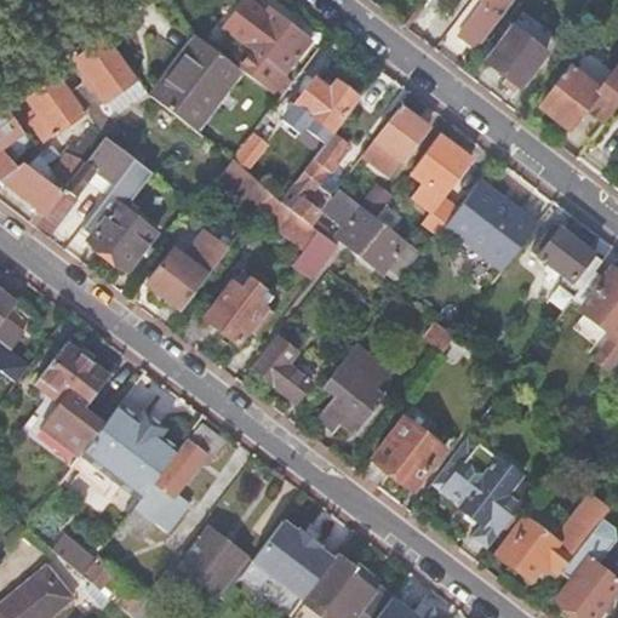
[(245,0),(225,26),(253,47),(238,67),(270,91),(313,39),(270,7),(267,11),(253,0),(245,0)]
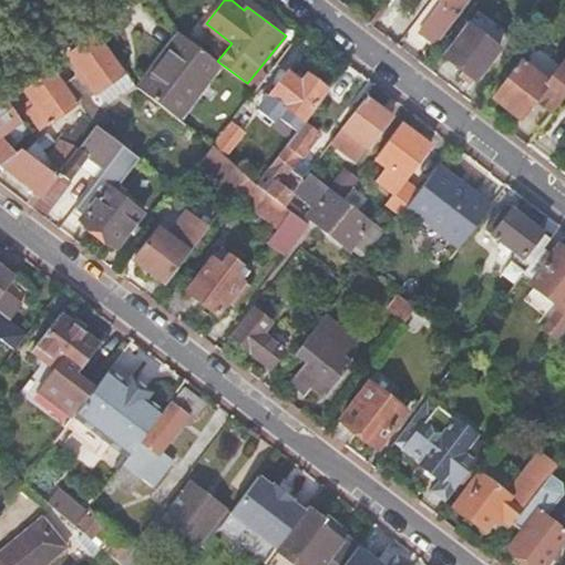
[(442,0),(419,31),(437,44),(470,0),(442,0)]
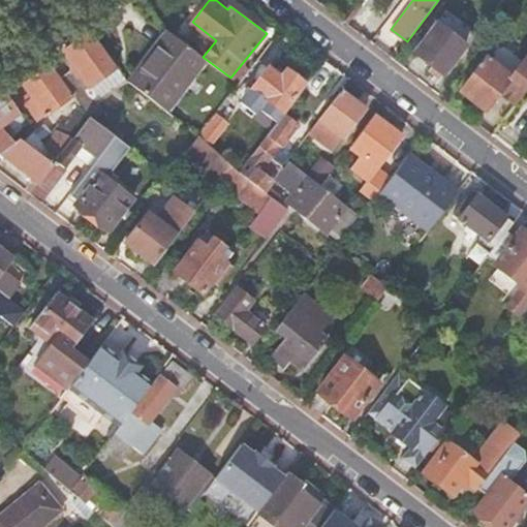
[(438,23),(415,52),(444,73),(466,45),(438,23)]
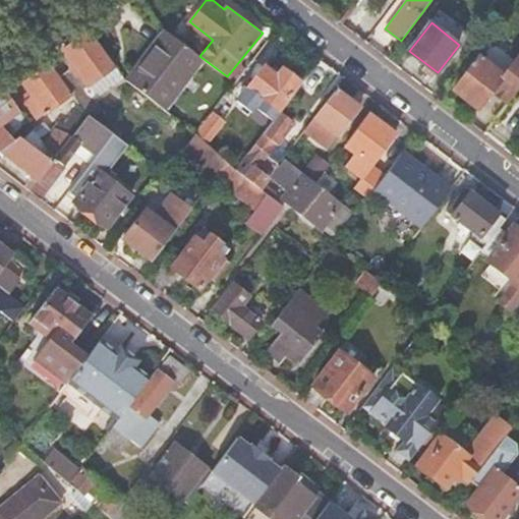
[(72,93),(75,97),(87,90),(90,87),(88,83),(114,65),(90,31),(64,50),(73,64),(59,75),(72,93)]
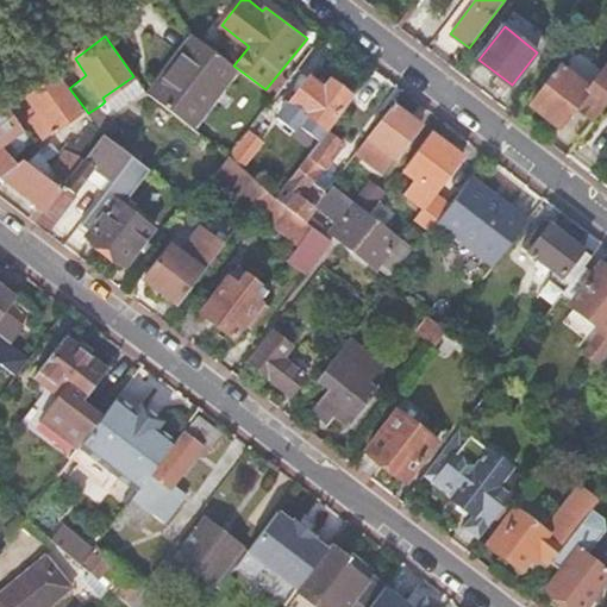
[(174,62),(149,94),(192,127),(237,68),(233,66),(196,37),(176,64),(174,62)]
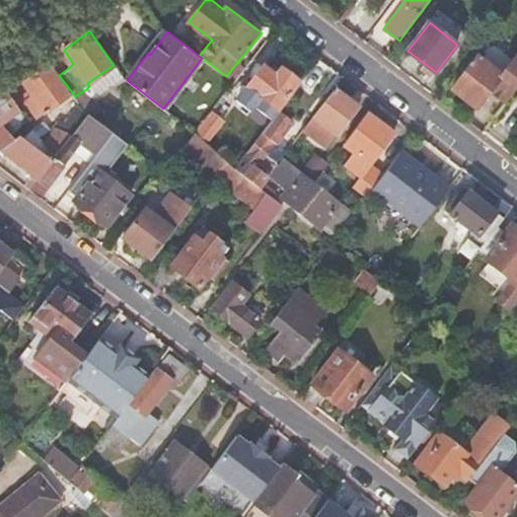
[(478,62),(447,101),(458,109),(478,124),(494,105),(500,109),(516,87),(516,61),(503,79),(478,62)]
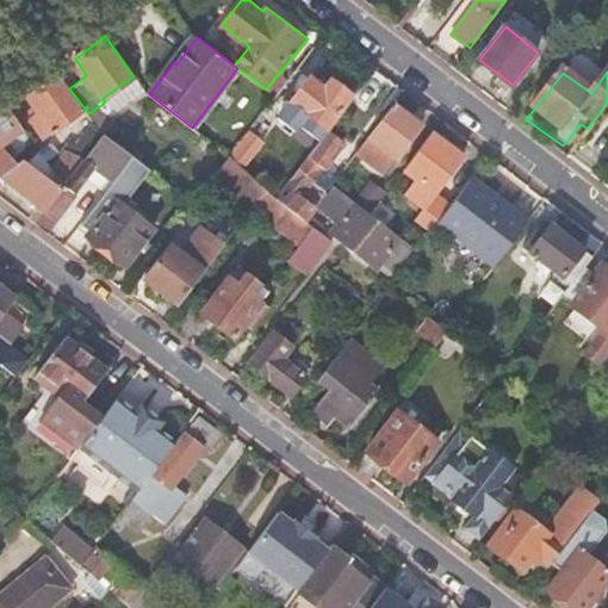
[(69,88),(59,73),(26,97),(37,111),(25,118),(41,140),(85,109),(69,88)]
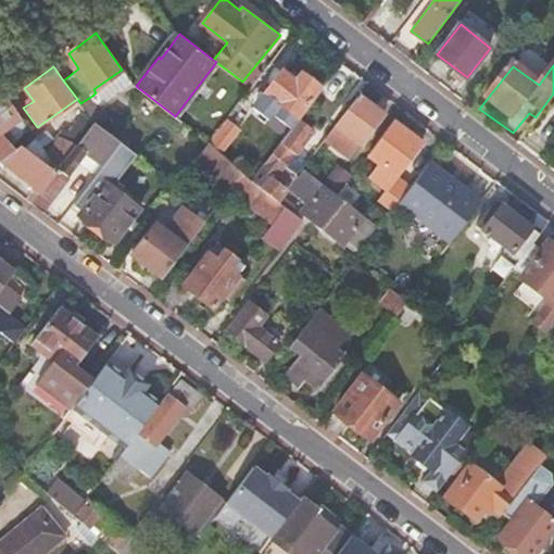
[(280,68),(263,90),(297,116),(320,86),(301,71),(294,79),(280,68)]
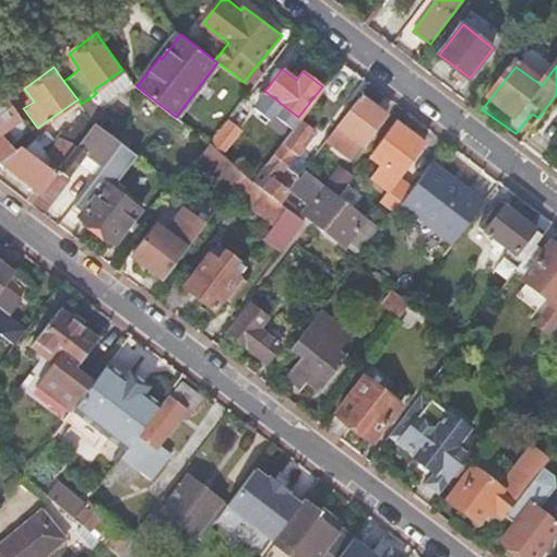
[(344,87),(332,78),(312,104),(324,114),(344,87)]
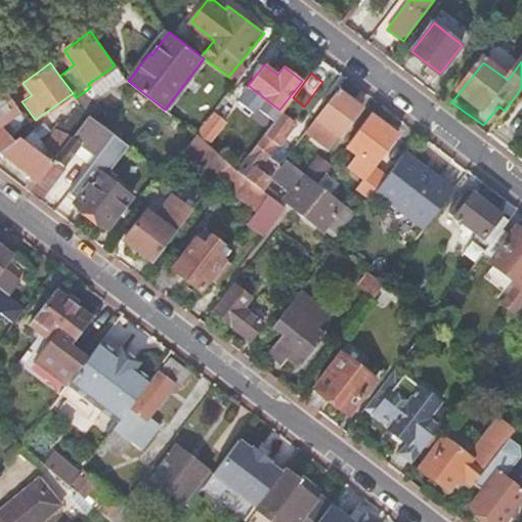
[(3,122),(18,111),(1,86),(0,86),(0,151),(34,176),(26,187),(31,191),(53,162),(17,137),(12,141),(4,129),(7,127),(3,122)]
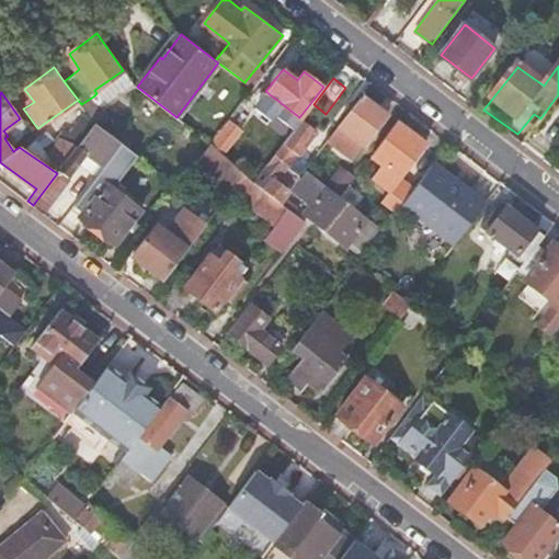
[(388,115),(361,95),(328,139),(351,157),(362,140),(366,144),(388,115)]
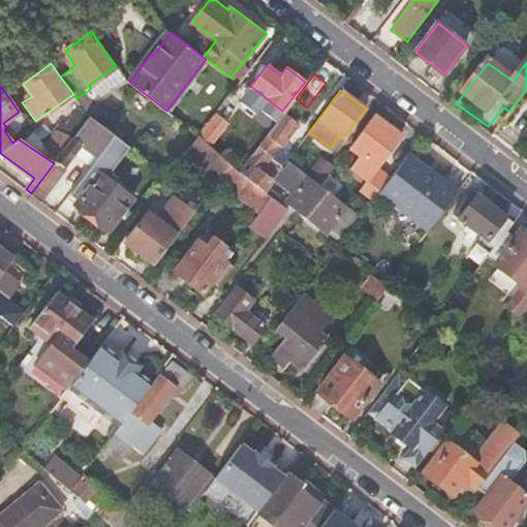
[(88,91),(76,98),(89,117),(93,120),(101,111),(88,91)]
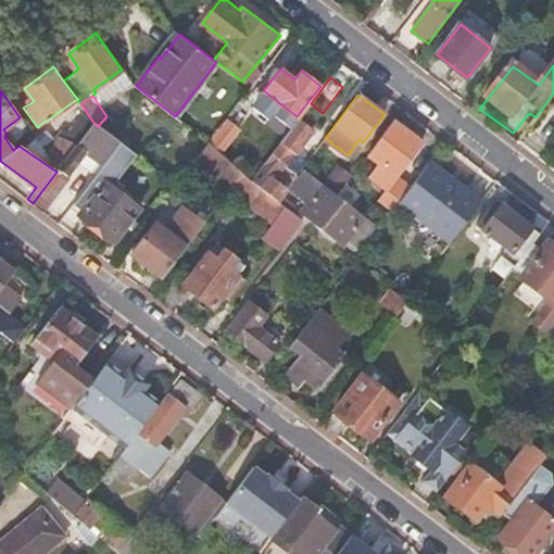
[(299,118),(264,163),(278,174),(294,152),(297,154),(313,130),(299,118)]
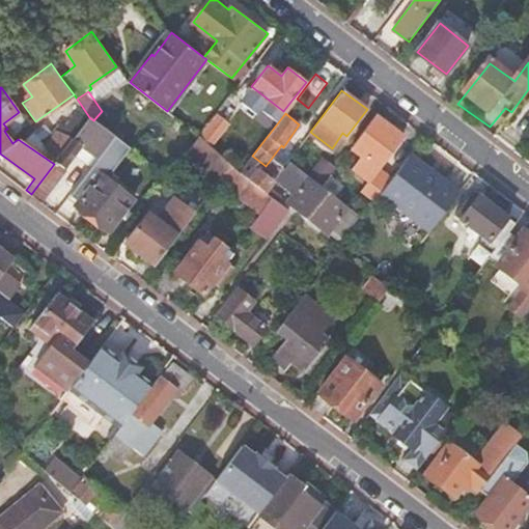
[(216,114),(200,135),(212,145),(227,123),(216,114)]
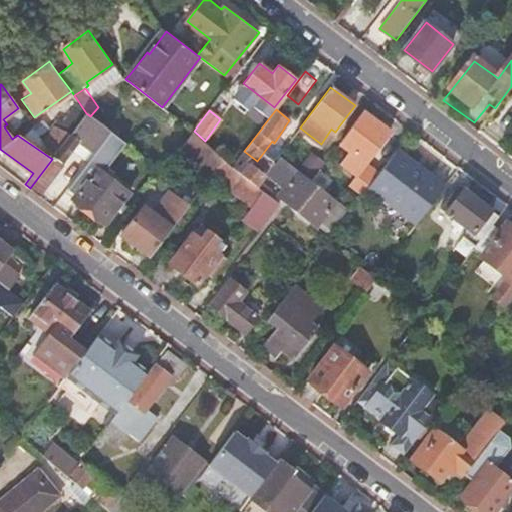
[(363,112),(340,143),(350,150),(340,163),(355,175),(366,162),(389,132),(363,112)]
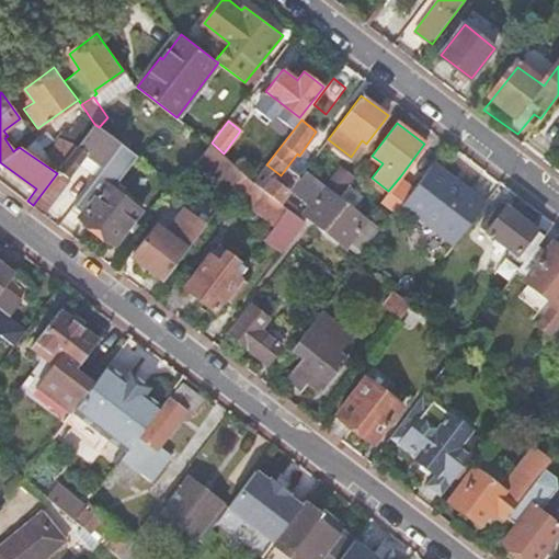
[(59,171),(57,173),(33,205),(42,212),(44,214),(69,179),(67,178),(87,152),(105,166),(122,145),(99,127),(94,124),(77,147),(59,139),(47,155),(59,171)]
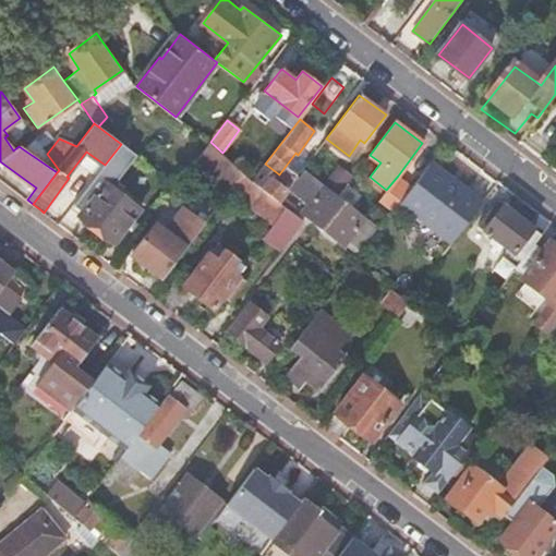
[(222,153),(210,142),(195,161),(230,189),(243,172),(222,153)]
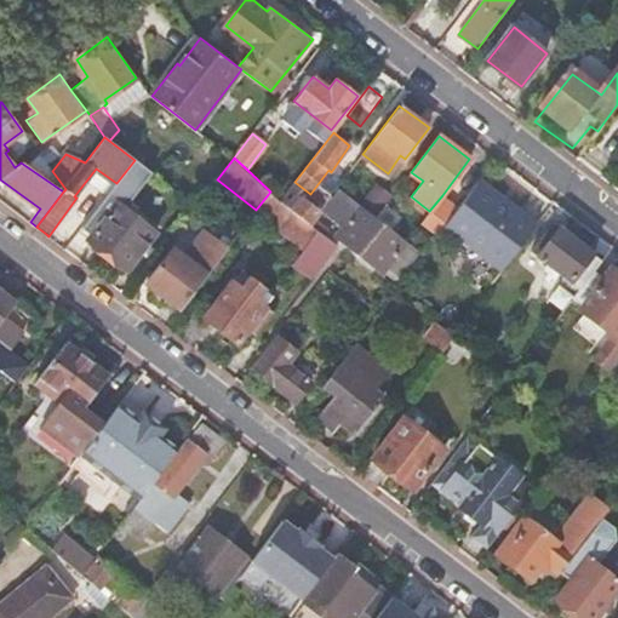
[(148,170),(135,160),(116,183),(83,228),(91,235),(87,239),(127,269),(155,233),(121,206),(148,170)]
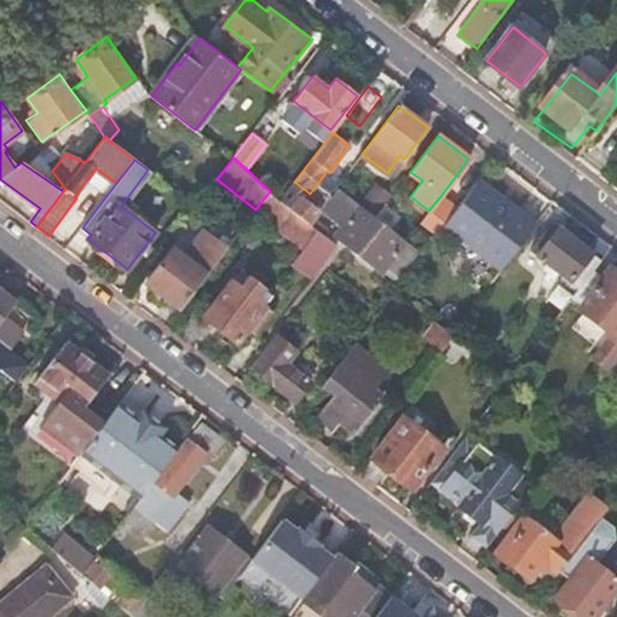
[(479,180),(447,224),(503,267),(536,224),(479,180)]
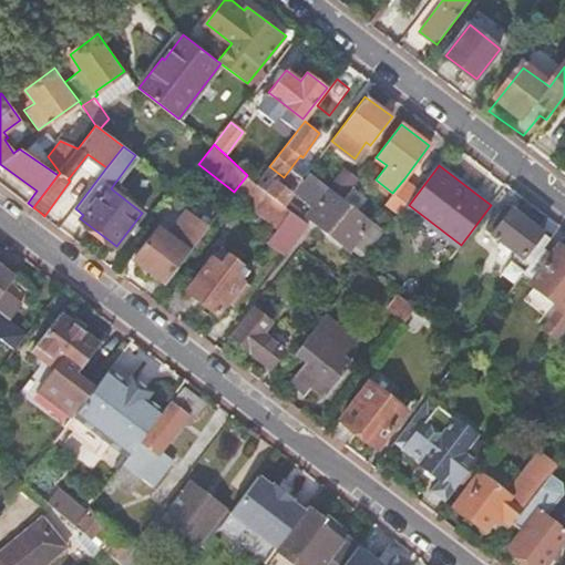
[(343,197),(358,178),(345,168),(330,187),(343,197)]
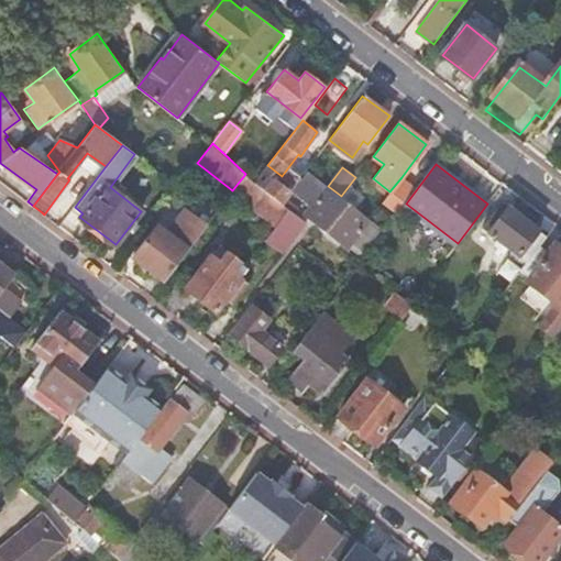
[(341,197),(306,169),(292,188),(314,205),(306,215),(328,230),(348,246),(369,219),(353,206),(341,197)]
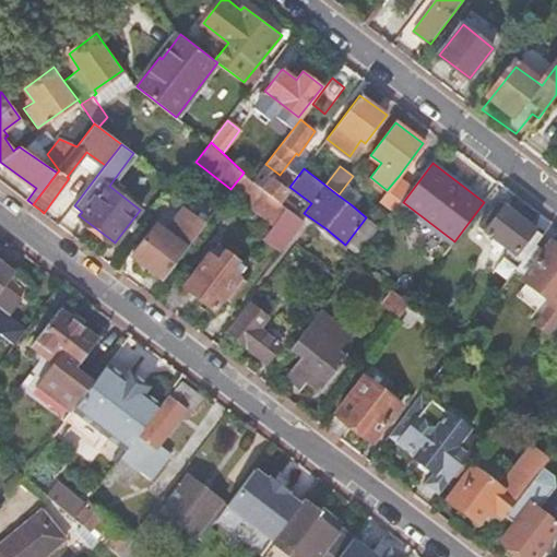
[(244,173),(230,189),(276,224),(274,227),(291,240),(305,222),(279,201),(261,187),(253,180),(252,180),(244,173)]
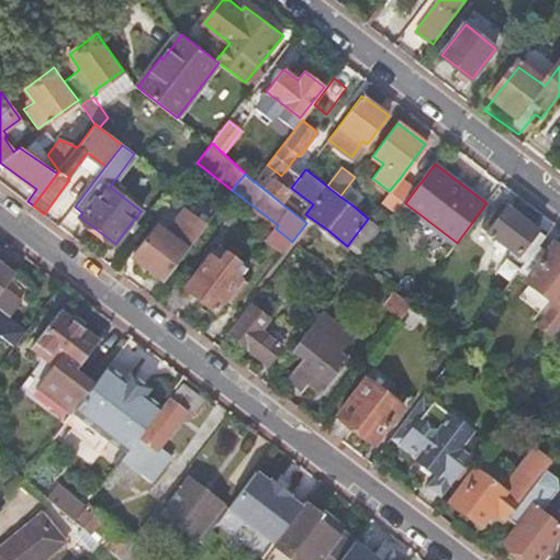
[(270,177),(262,188),(280,202),(289,191),(270,177)]
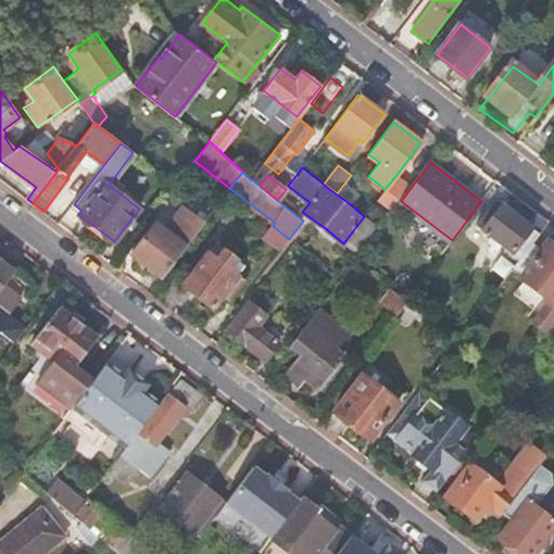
[(349,203),(364,216),(365,216),(373,206),(357,196),(359,193),(345,184),(337,194),(349,203)]
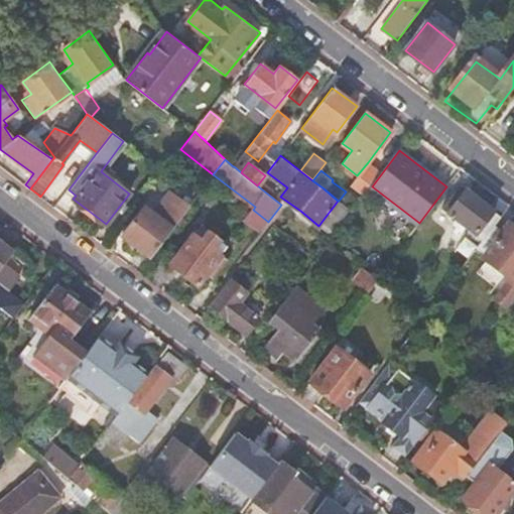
[(495,224),(501,216),(461,184),(442,209),(448,213),(444,217),(453,222),(456,218),(483,239),(495,224)]
